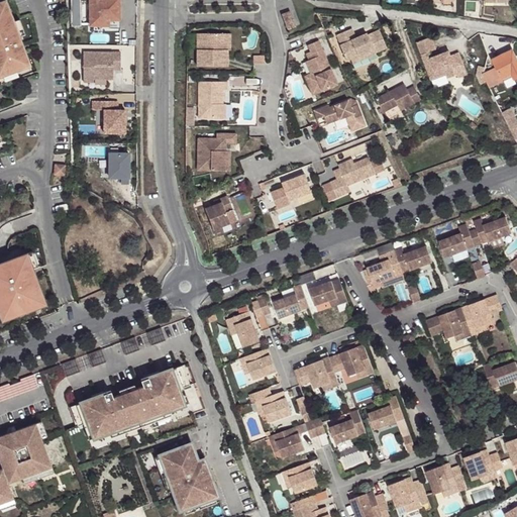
[(119,0),(90,0),(91,26),(120,26),(119,0)]
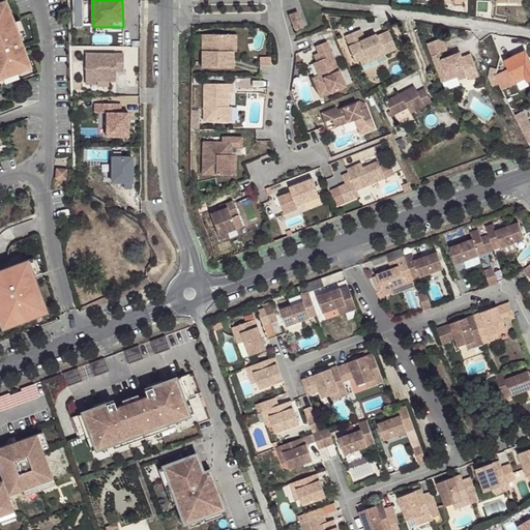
[(6,2),(0,4),(0,81),(18,75),(31,69),(23,47),(22,47),(20,40),(20,39),(15,24),(6,2)]
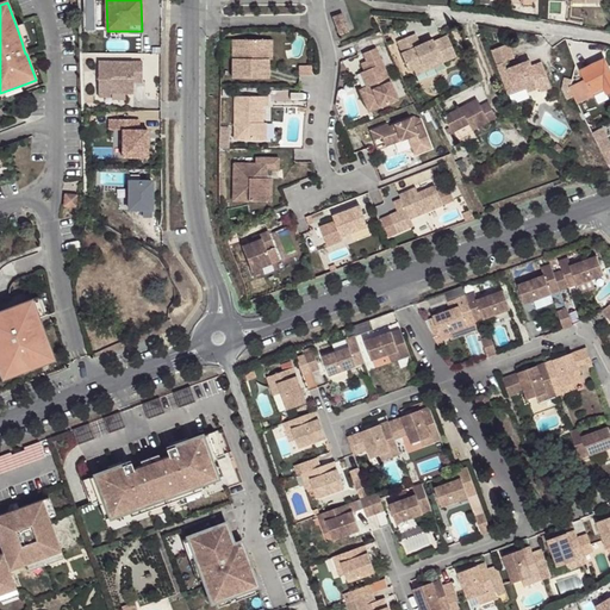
[(350,31),(343,13),(335,17),(342,35),(350,31)]
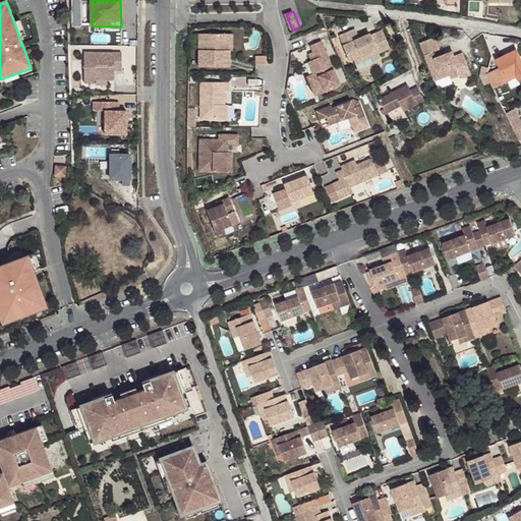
[(20,21),(14,23),(19,39),(25,37),(20,21)]
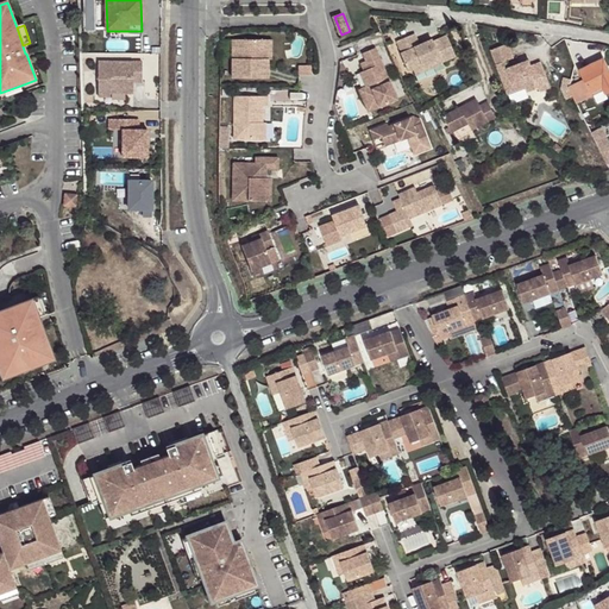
[(413,30),(396,37),(401,48),(400,49),(407,67),(413,64),(429,57),(432,63),(441,60),(440,57),(453,51),(445,31),(431,37),(431,36),(418,41),(413,30)]
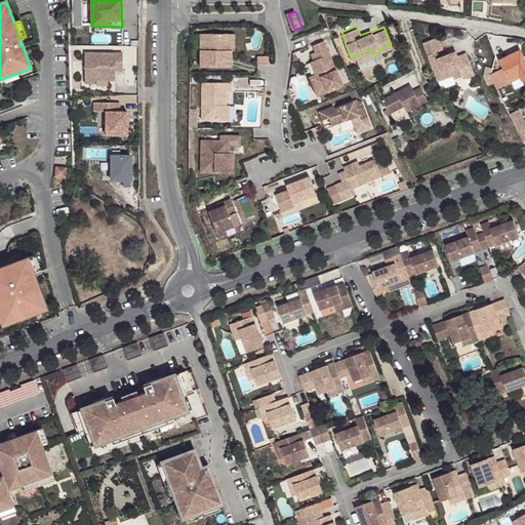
[(228,50),(228,34),(201,34),(201,67),(231,67),(232,50),(228,50)]
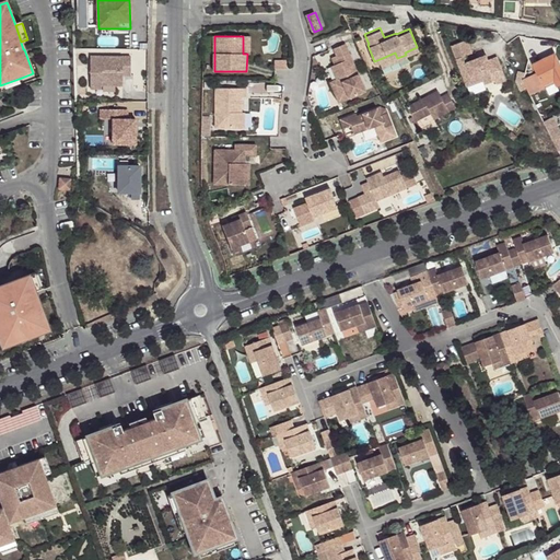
[(339,83),(334,85),(340,102),(368,91),(347,43),(335,47),(338,55),(333,57),(336,65),(343,81),(339,83)]
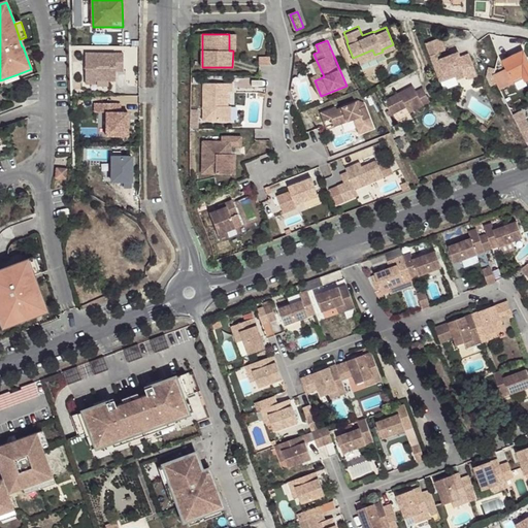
[(505,50),(504,44),(503,42),(494,44),(496,55),(506,53),(505,50)]
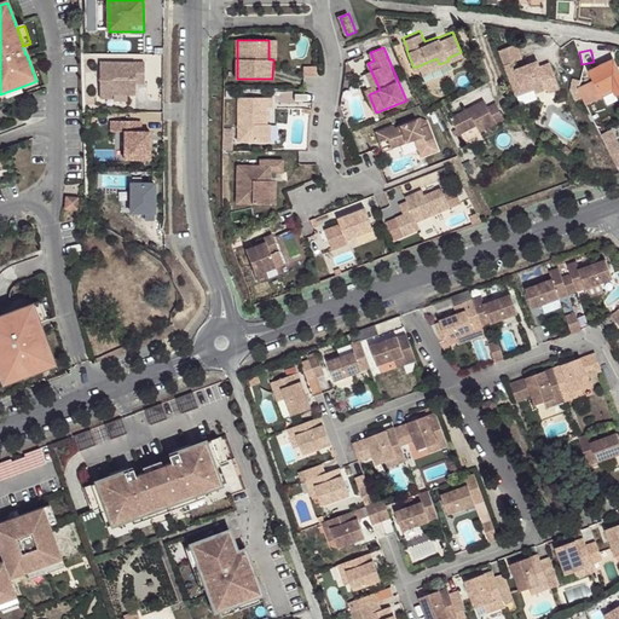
[(532,74),(530,69),(518,74),(514,67),(519,64),(513,51),(496,58),(512,94),(520,91),(524,99),(526,103),(547,93),(549,97),(559,93),(548,68),(538,73),(532,74)]
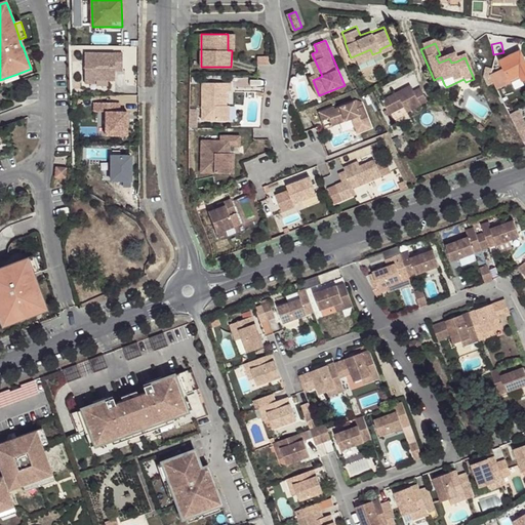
[(370,49),(356,55),(358,61),(372,54),(370,49)]
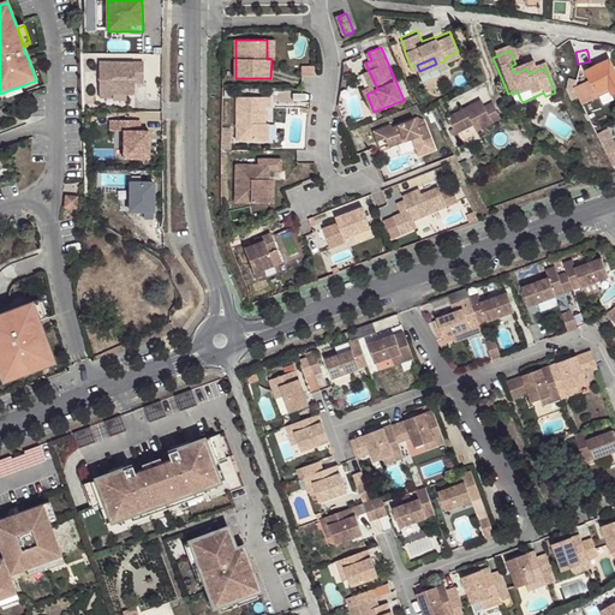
[(121,61),(100,61),(99,96),(112,96),(112,93),(126,93),(126,82),(135,82),(144,82),(144,61),(126,61),(126,64),(121,64),(121,61)]
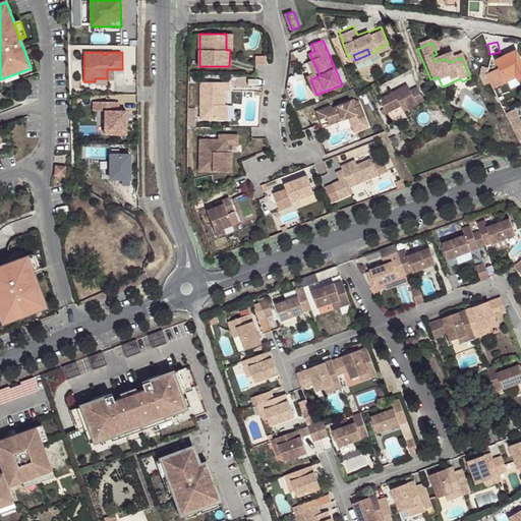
[(520,62),(516,52),(496,61),(501,70),(486,77),(493,91),(507,83),(506,80),(515,75),(517,78),(518,80),(520,78),(520,62)]
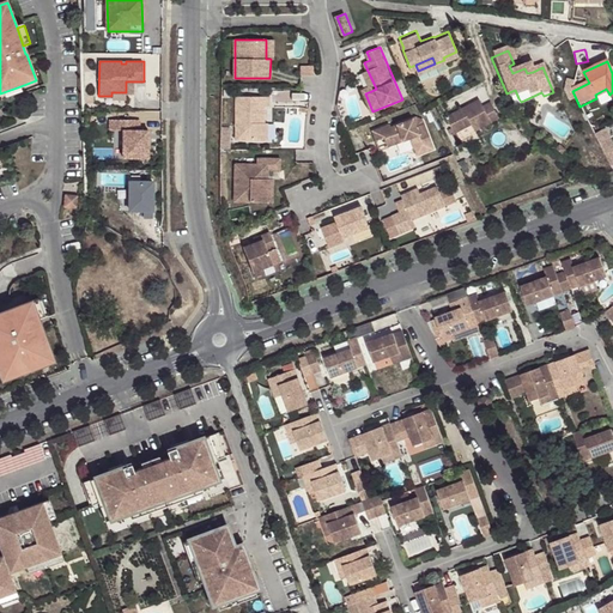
[(363,89),(365,93),(371,91),(376,89),(368,71),(364,72),(370,86),(363,89)]
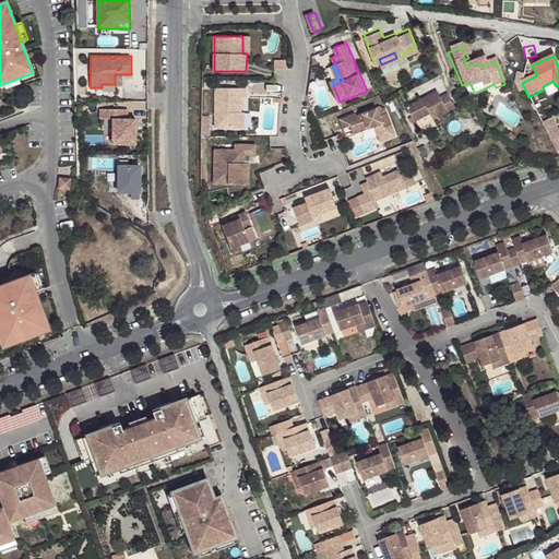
[(0,93),(7,91),(21,85),(19,79),(0,85),(0,93)]
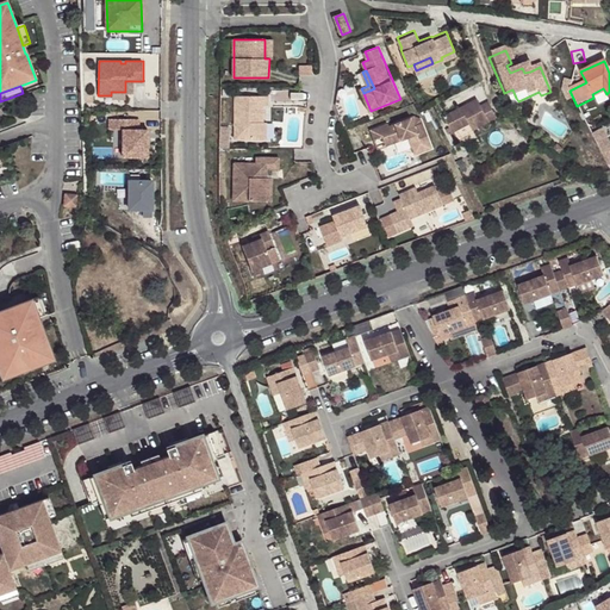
[(592,94),(593,98),(605,92),(603,88),(592,94)]
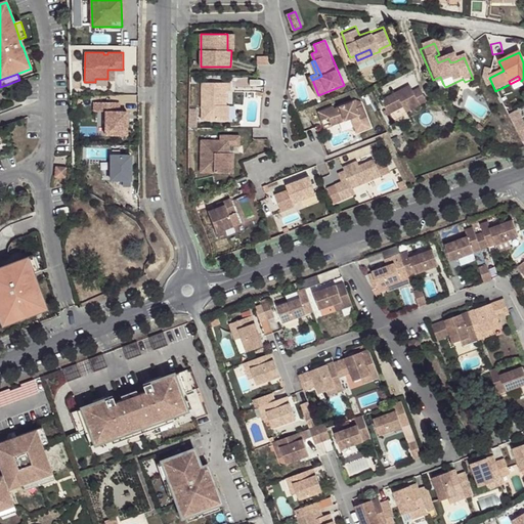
[(440,77),(433,80),(436,87),(443,84),(440,77)]
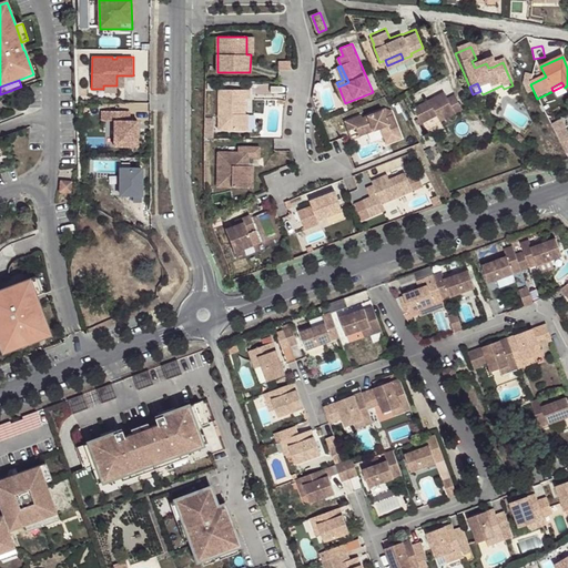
[(251,94),(276,94),(276,84),(252,84),(251,94)]
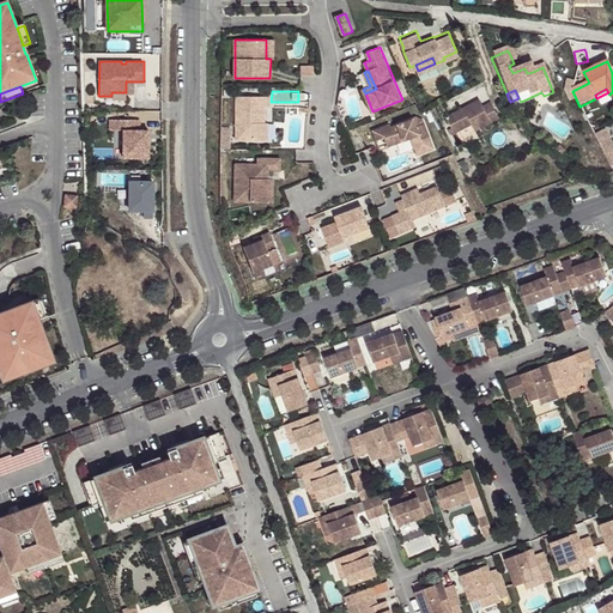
[(262,123),(265,123),(265,107),(269,107),(269,97),(236,96),(236,139),(262,139),(262,123)]
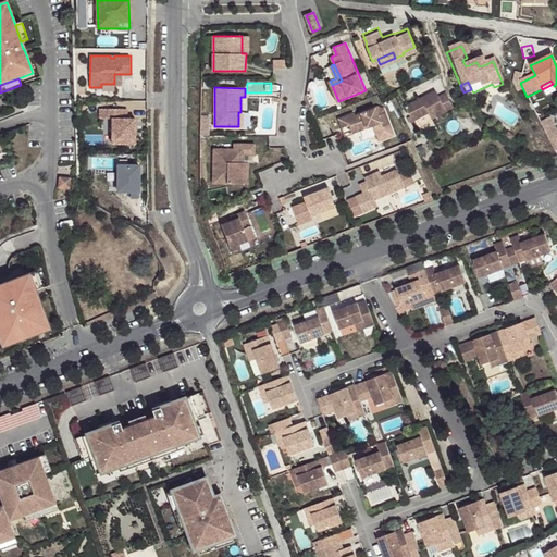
[(421,100),(407,108),(415,123),(431,114),(434,121),(456,109),(448,95),(441,98),(437,91),(425,98),(426,100),(423,102),(421,100)]
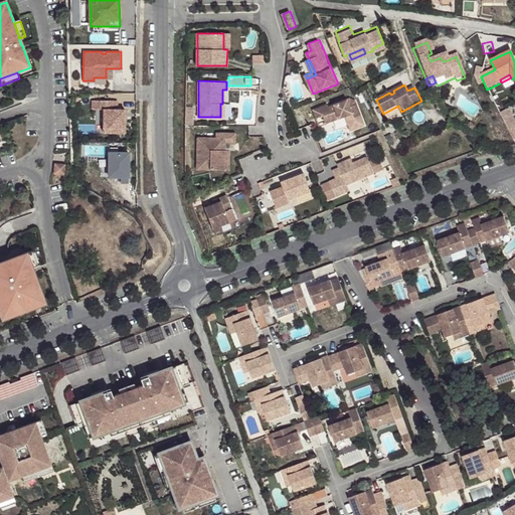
[(124,132),(124,108),(117,108),(117,100),(92,99),(92,108),(104,108),(103,131),(124,132)]
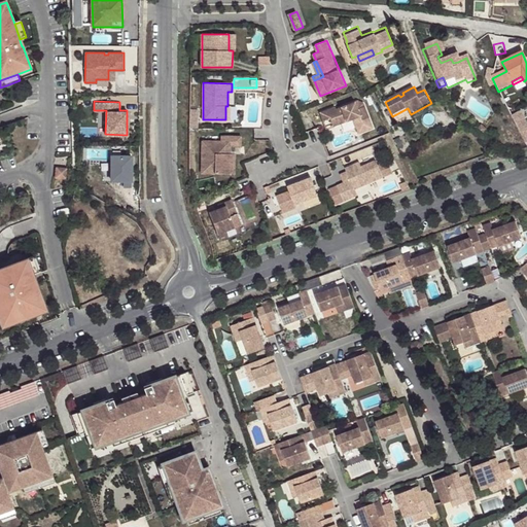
[(357,117),(363,132),(375,128),(365,105),(359,108),(356,102),(337,109),(336,107),(321,112),(325,120),(332,118),(336,127),(354,118),(357,117)]
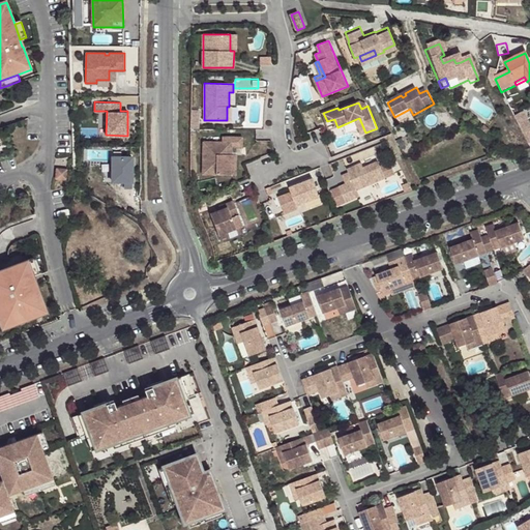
[(362,134),(365,133),(359,118),(356,119),(362,134)]
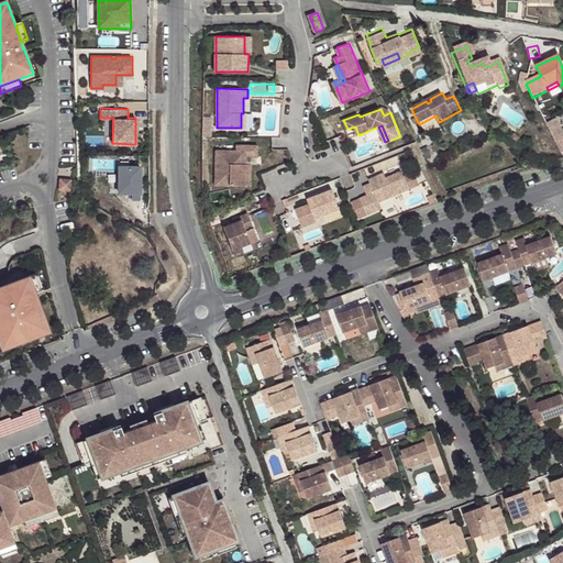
[(355,127),(348,129),(351,138),(359,135),(355,127)]
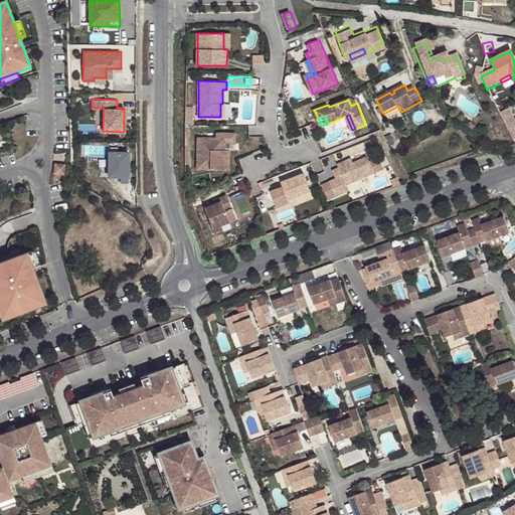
[(469,124),(466,128),(471,132),(474,128),(469,124)]
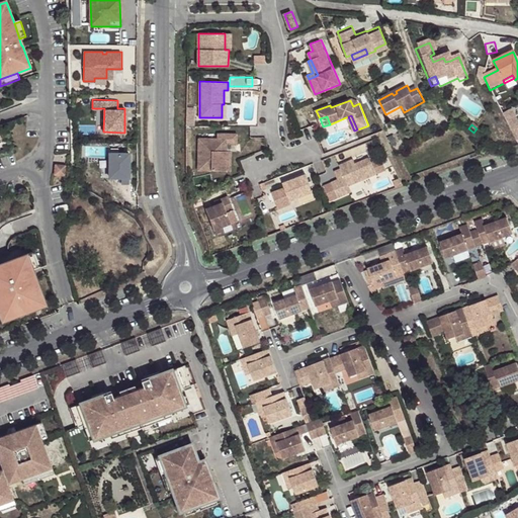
[(238,144),(238,134),(219,134),(219,139),(200,138),(199,170),(227,170),(228,151),(225,151),(225,144),(228,144),(238,144)]
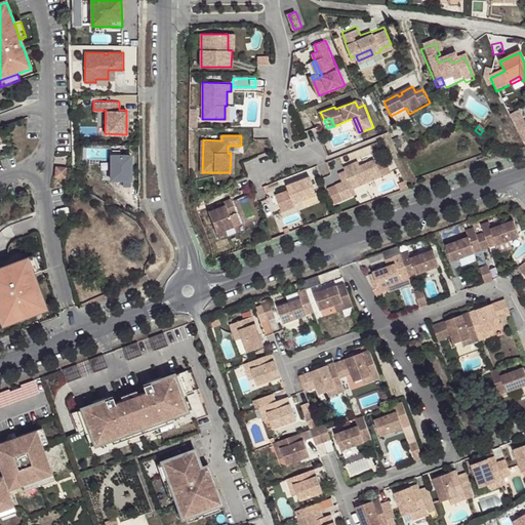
[(362,165),(376,160),(374,153),(360,159),(360,161),(362,165)]
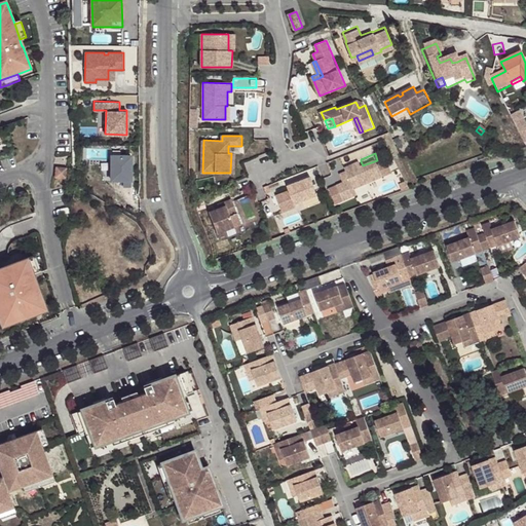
[(130,154),(111,154),(110,178),(122,179),(122,184),(130,184),(130,154)]
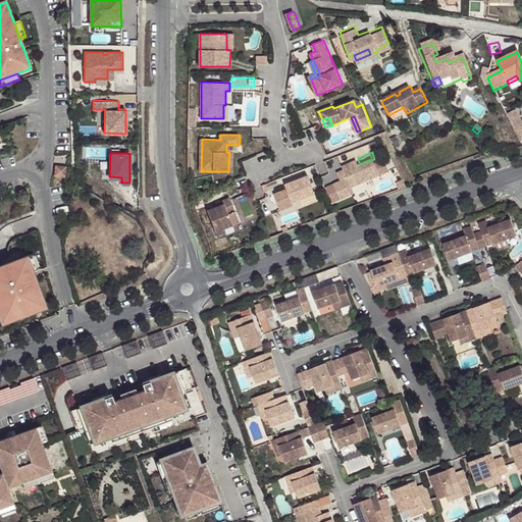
[(333,202),(356,193),(353,188),(368,181),(381,175),(376,163),(374,159),(360,164),(358,160),(344,165),(349,177),(327,187),(333,202)]
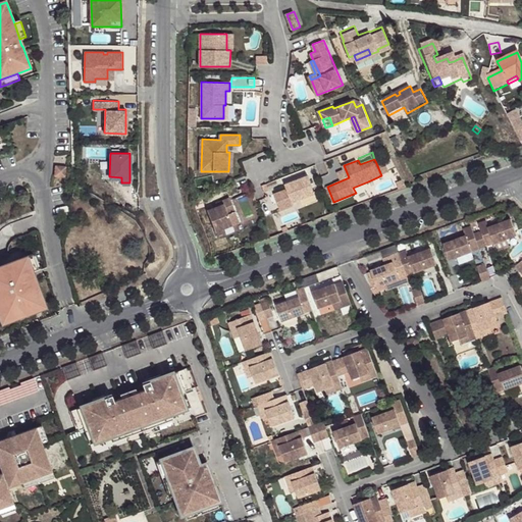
[(376,163),(381,175),(390,172),(385,159),(376,163)]
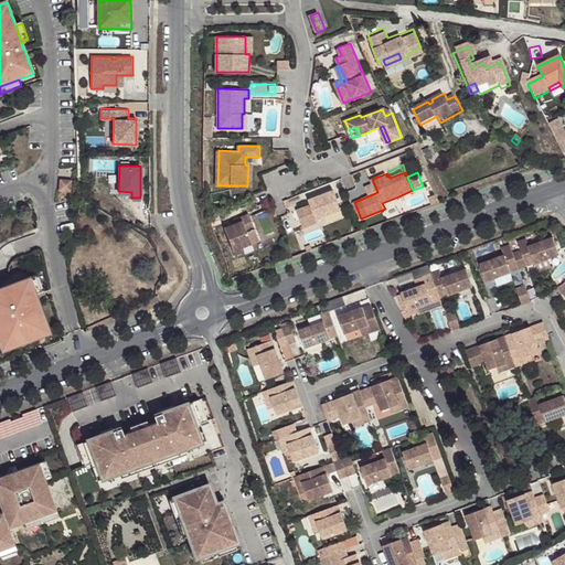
[(342,210),(334,190),(310,200),(312,204),(318,220),(342,210)]
